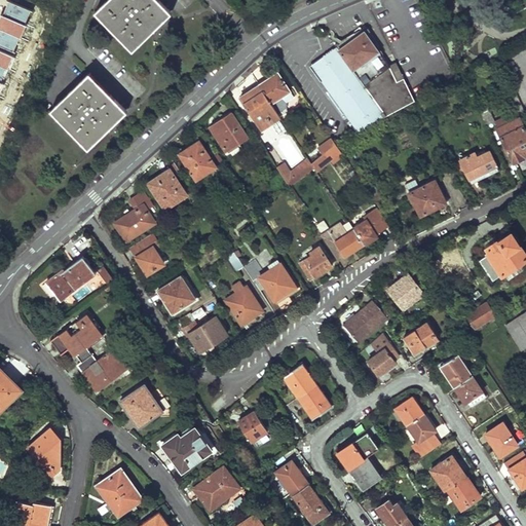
[(0,90),(35,9),(12,0),(8,0),(0,20),(0,90)]
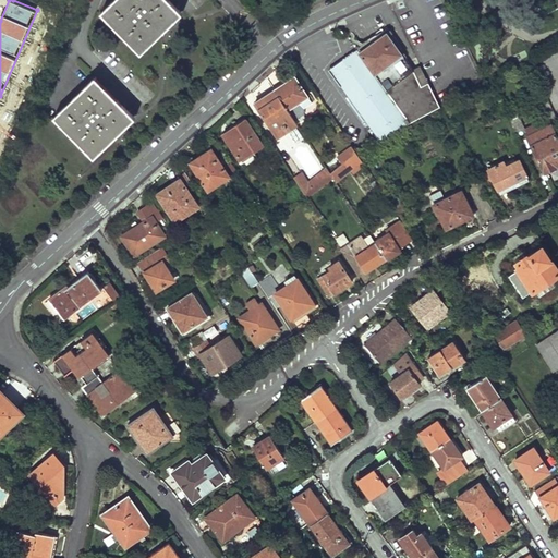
[(138,50),(180,10),(169,0),(114,0),(105,11),(126,33),(124,35),(138,50)]
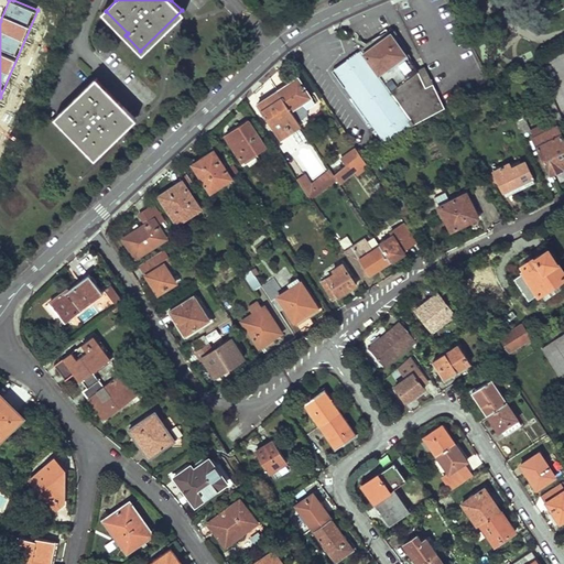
[(539,13),(531,1),(524,4),(531,18),(539,13)]
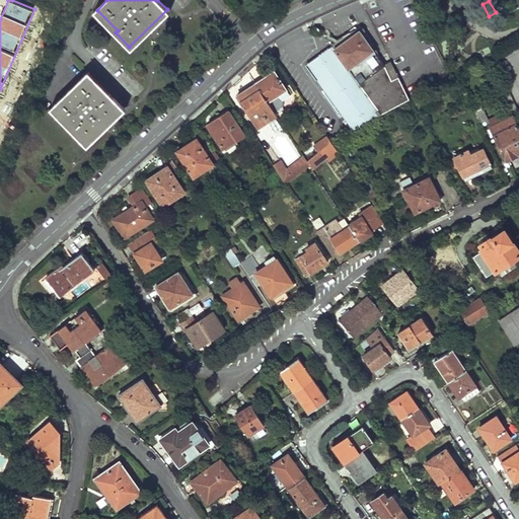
[(306,65),(352,130),(410,99),(395,70),(391,61),(385,65),(371,41),(374,39),(365,28),(349,40),(347,38),(332,47),(306,65)]
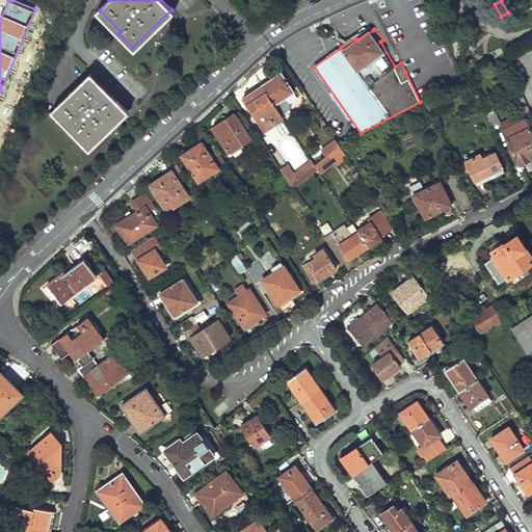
[(282,73),(262,85),(274,105),(286,98),(290,104),(298,99),(282,73)]
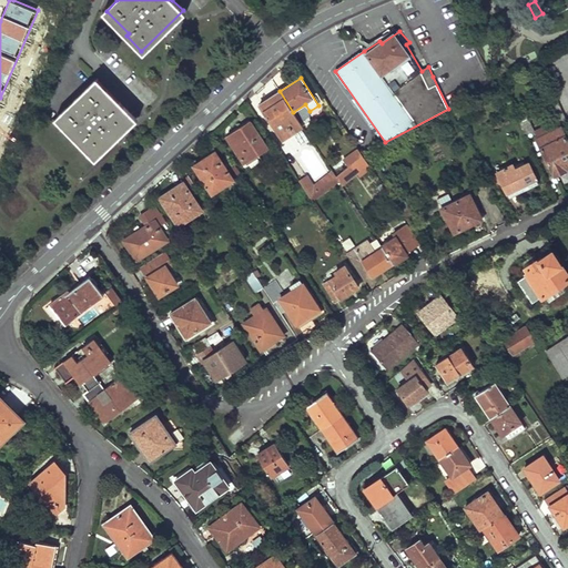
[(79,143),(93,158),(135,117),(121,102),(119,105),(95,82),(59,117),(82,140),(79,143)]
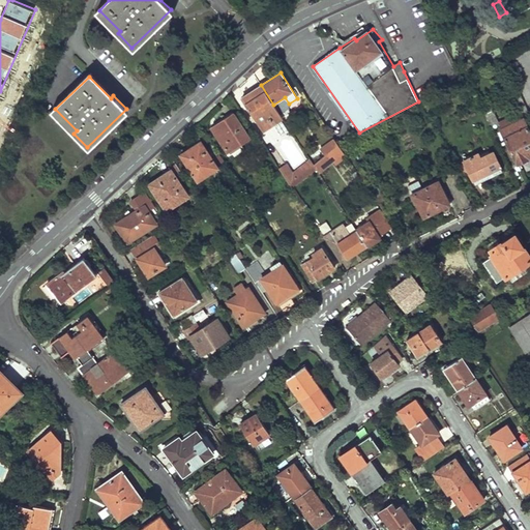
[(261,85),(242,98),(264,130),(283,118),(273,105),(261,85)]
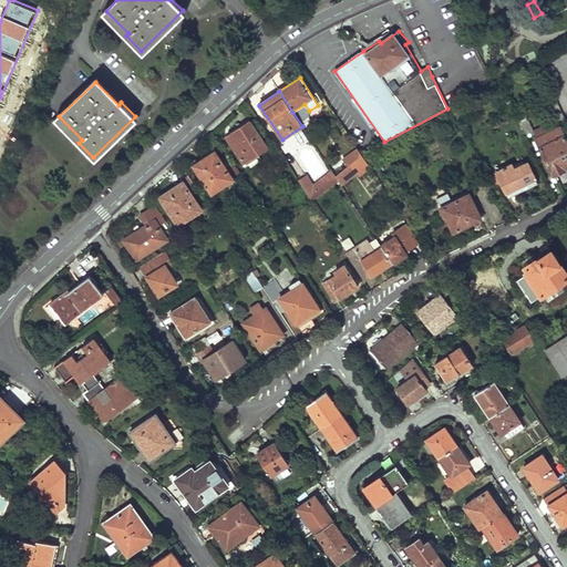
[(565,117),(555,98),(545,102),(555,122),(565,117)]
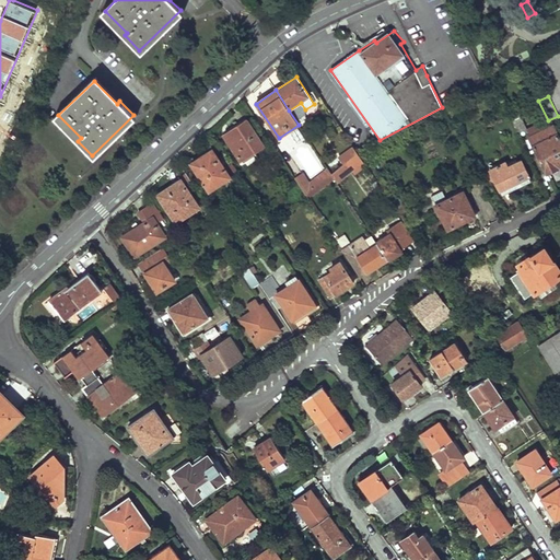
[(528,131),(521,117),(512,123),(518,136),(528,131)]
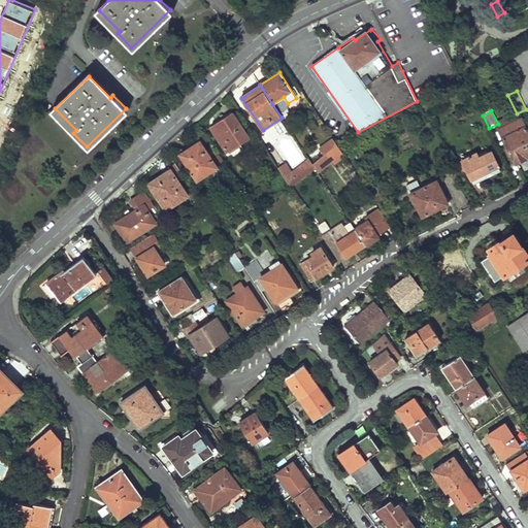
[(249,139),(231,113),(210,127),(229,153),(249,139)]
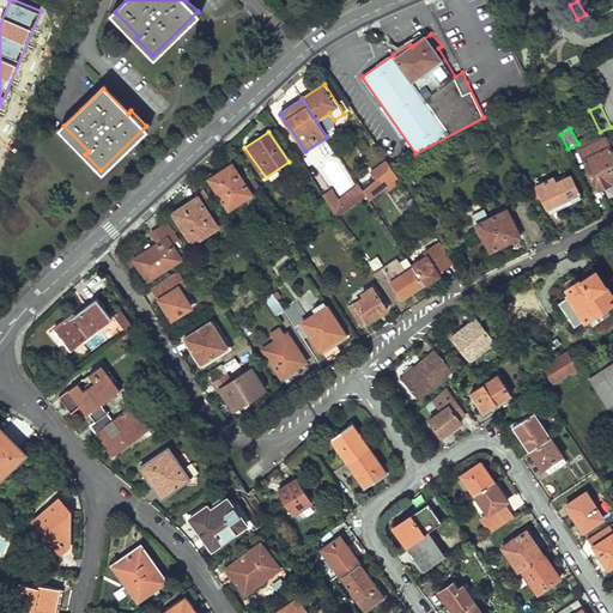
[(611,178),(612,176),(612,152),(606,138),(581,151),(599,188),(612,183),(611,178)]
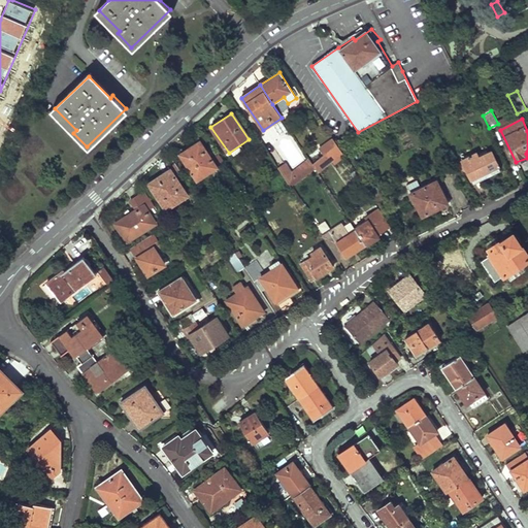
[(320,147),(324,156),(327,153),(337,144),(333,138),(320,147)]
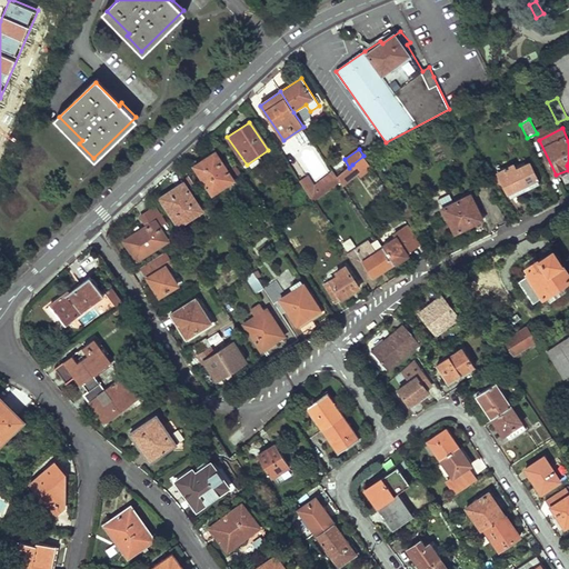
[(233,180),(217,155),(206,162),(205,161),(195,167),(213,195),(233,180)]
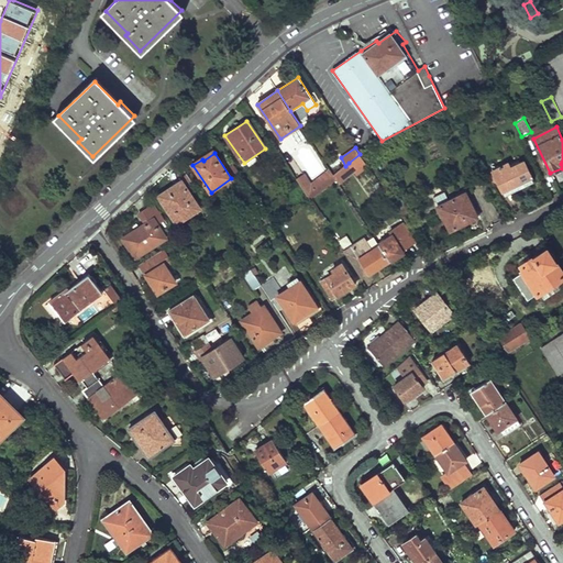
[(364,161),(360,154),(349,163),(354,169),(364,161)]
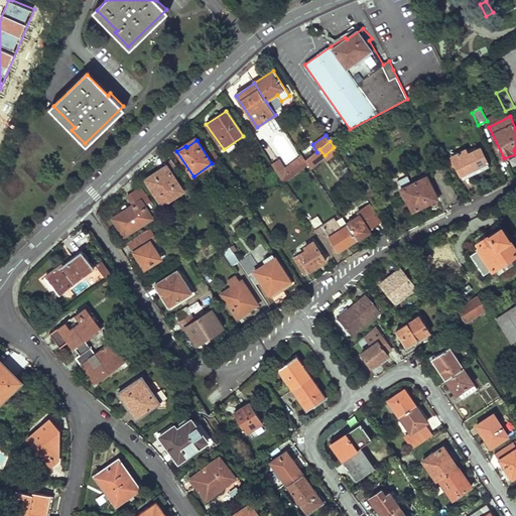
[(490,165),(481,147),(469,153),(466,149),(452,155),(453,158),(448,159),(453,167),(457,165),(464,178),(490,165)]
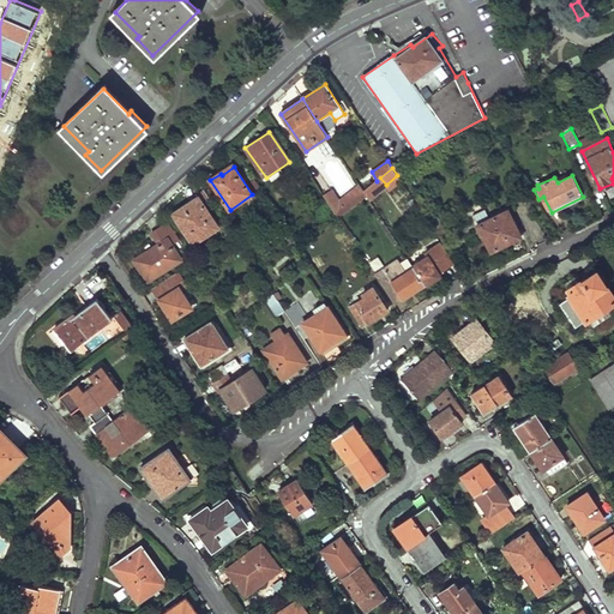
[(214,205),(204,192),(196,197),(198,199),(174,215),(194,244),(214,230),(214,223),(206,210),(214,205)]
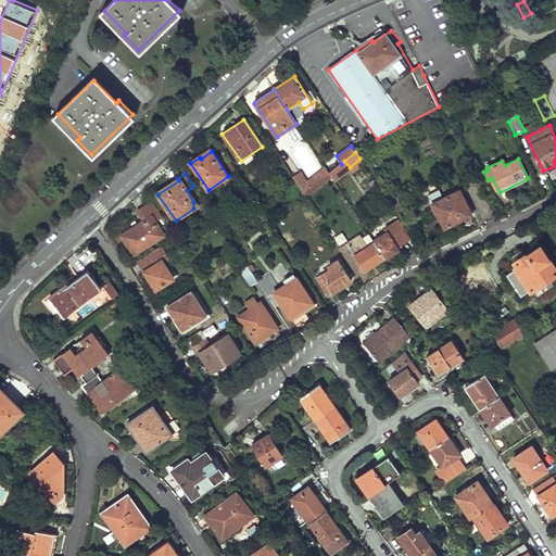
[(313,185),(308,180),(301,187),(304,193),(313,185)]
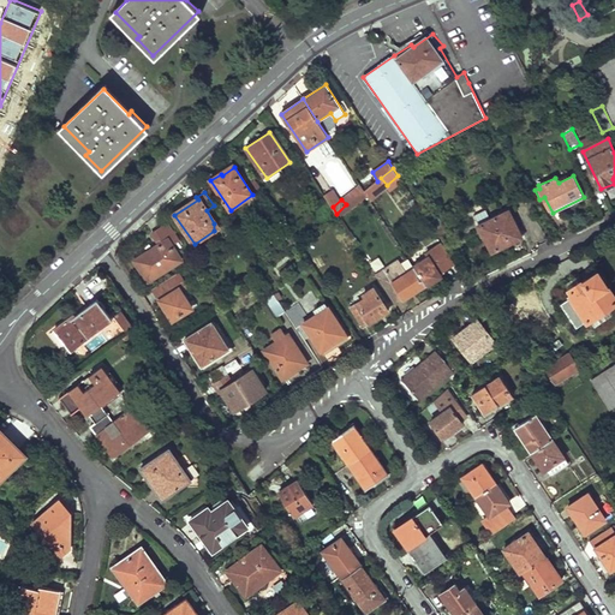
[(509,212),(479,226),(491,251),(519,238),(512,224),(514,222),(509,212)]
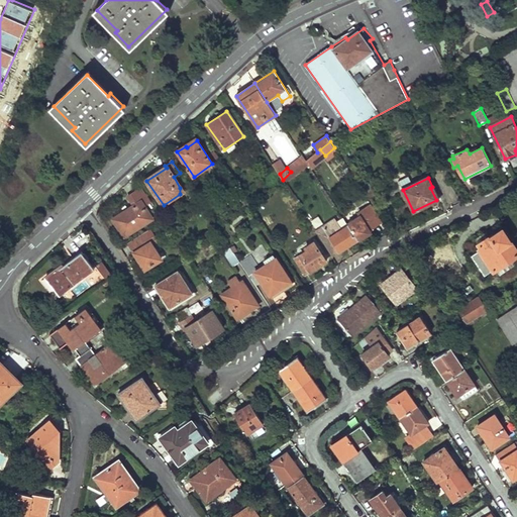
[(377,198),(370,185),(364,189),(372,201),(377,198)]
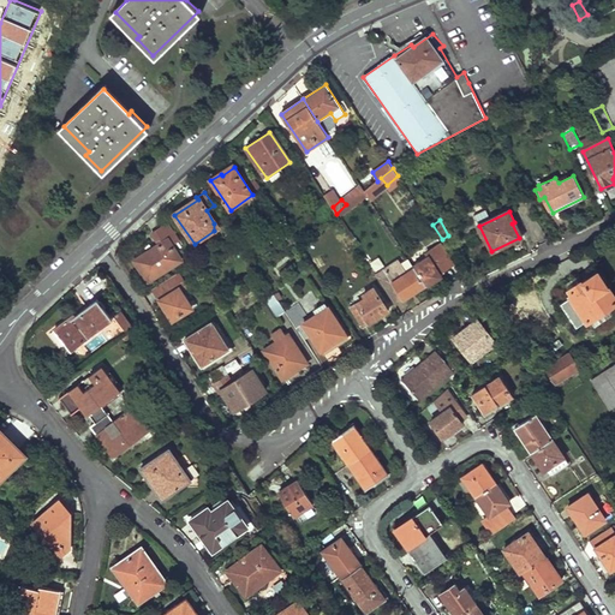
[(148,282),(181,262),(161,228),(153,234),(159,245),(135,260),(148,282)]
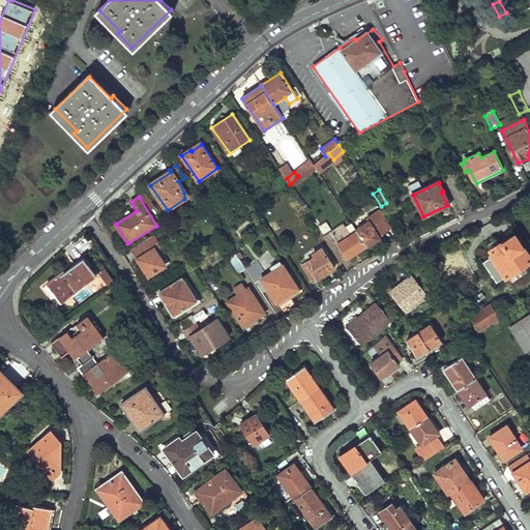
[(391,227),(381,210),(367,218),(370,221),(356,230),(357,231),(366,246),(380,237),(379,235),(391,227)]
